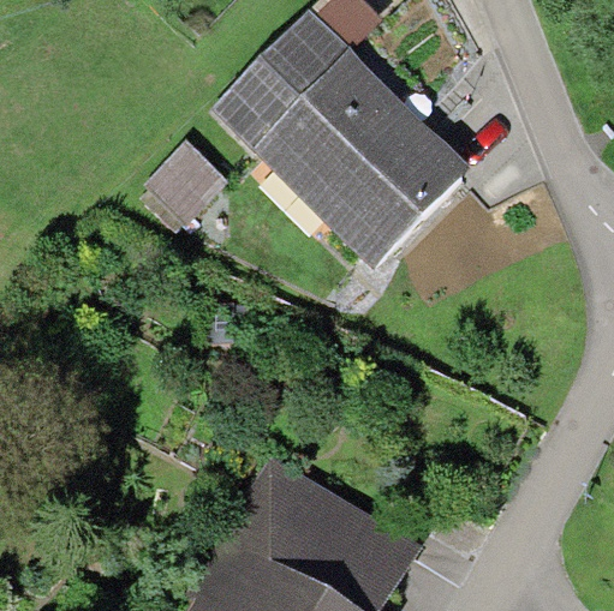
[(382,18),(363,0),(328,0),(315,13),(351,49),(382,18)]
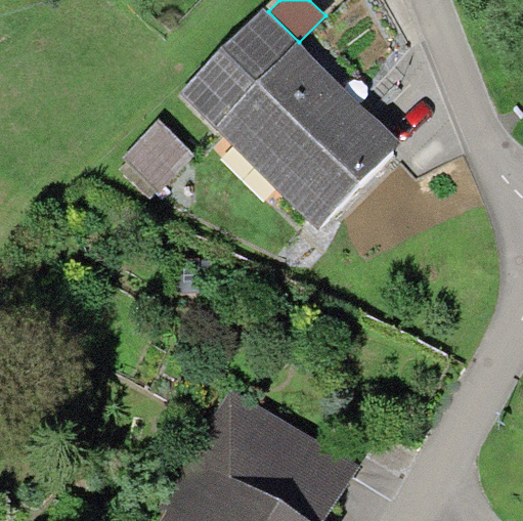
[(268,11),(262,6),(178,91),(215,127),(299,42),(268,11)]
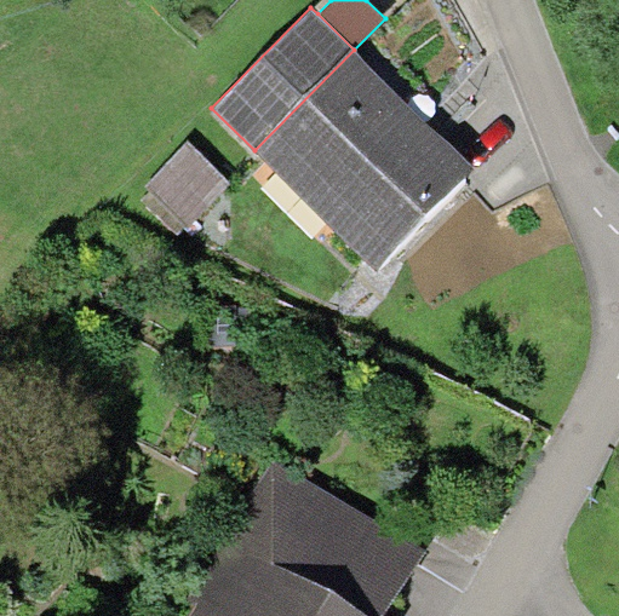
[(437,132),(354,50),(254,150),(376,269),(475,170),(437,132)]
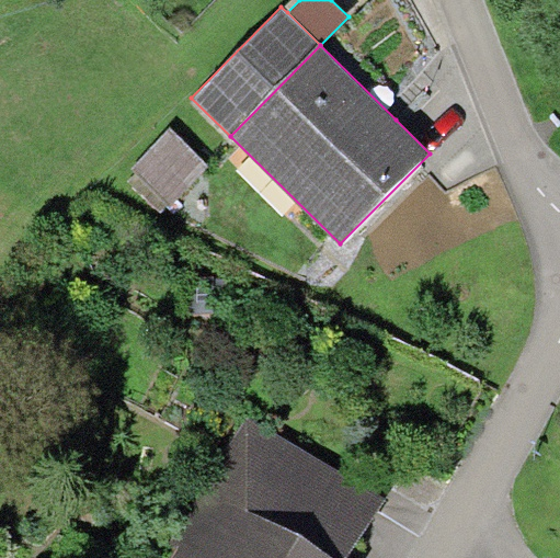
[(169,127),(132,166),(171,204),(208,166),(169,127)]
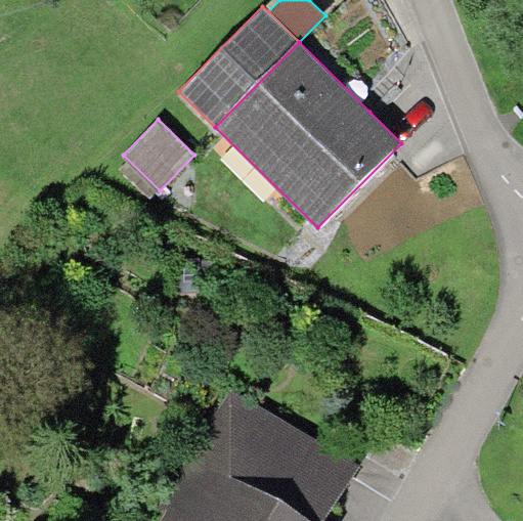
[(230,388),(189,453),(299,520),(328,520),(359,467),(230,388)]
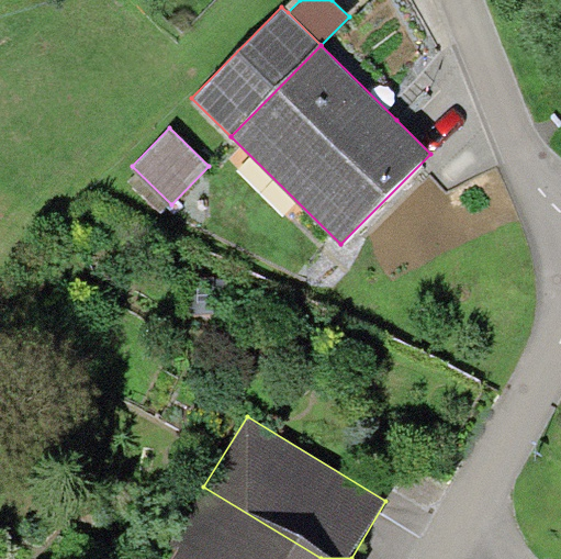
[(321,558),(203,487),(169,541),(177,546),(168,558),(321,558)]
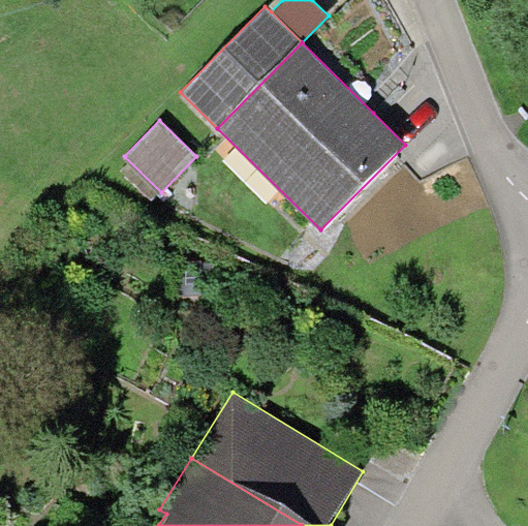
All buildings are outlined.
